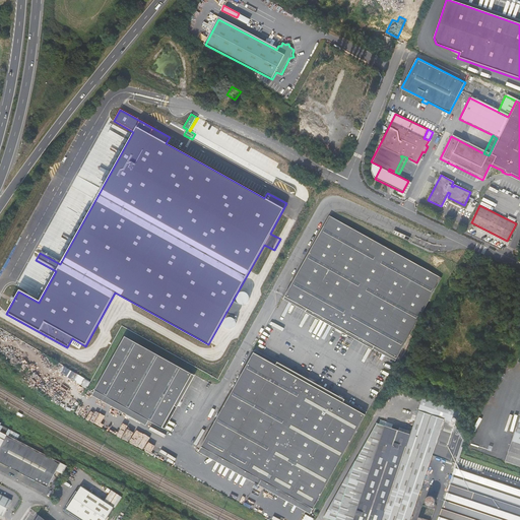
[(282,296),(393,359),(440,277),(328,214),(282,296)]
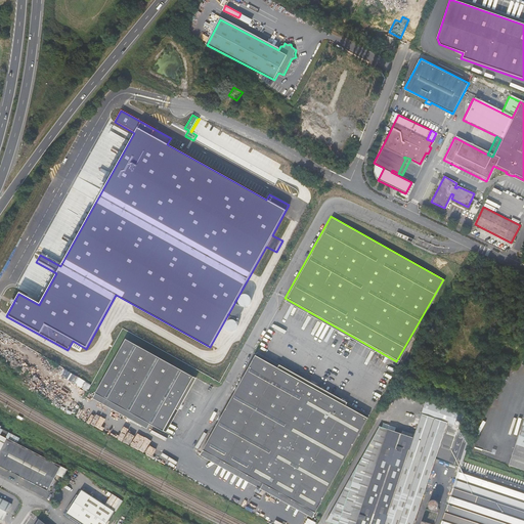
[(164,431),(193,377),(126,339),(95,393),(150,424),(164,431)]
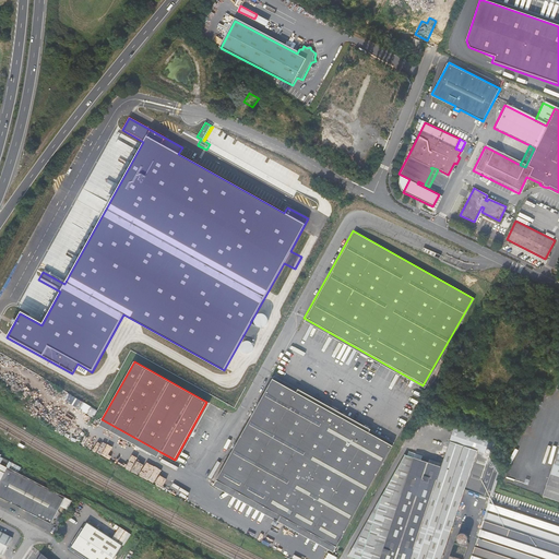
[(391,443),(367,429),(363,427),(274,377),(216,478),(333,543),(391,443)]
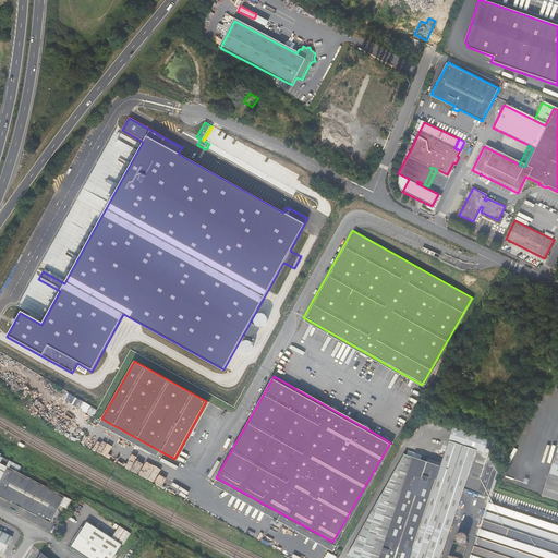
[(94,415),(98,409),(69,392),(65,400),(94,415)]
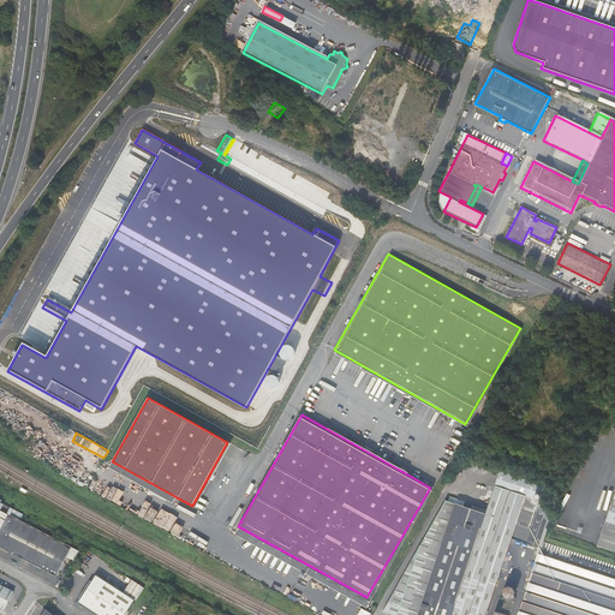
[(231,443),(227,442),(192,506),(196,507),(231,443)]
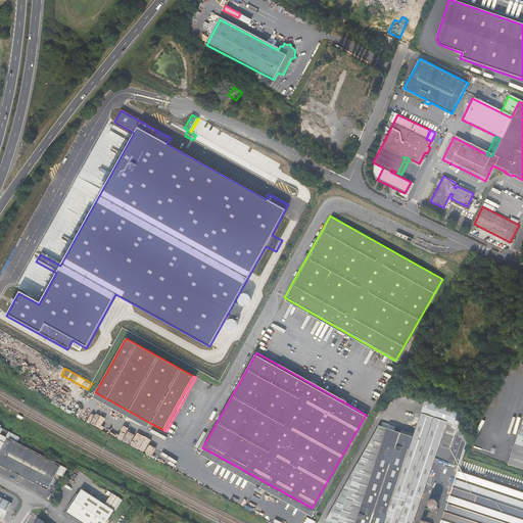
[(339,399),(343,401),(350,388),(346,386),(339,399)]
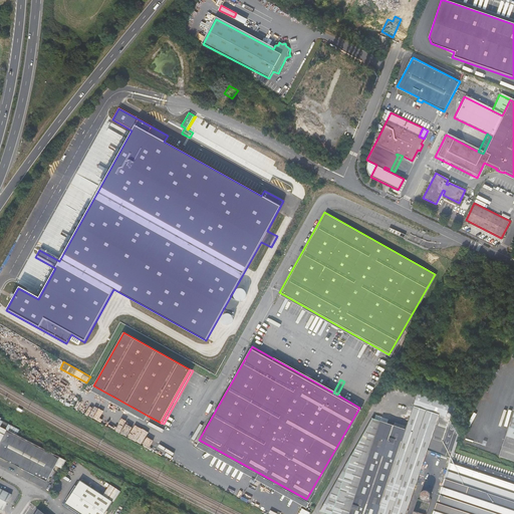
[(148,416),(93,386),(90,391),(145,421),(148,416)]
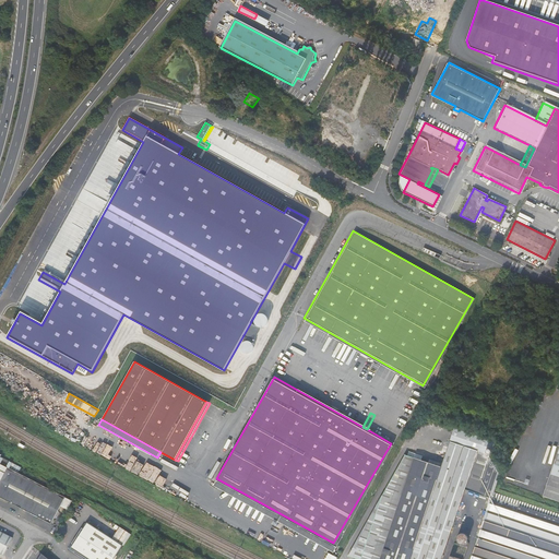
[(409,473),(401,496),(379,558),(439,558),(477,451),(449,441),(440,467),(413,458),(409,473)]
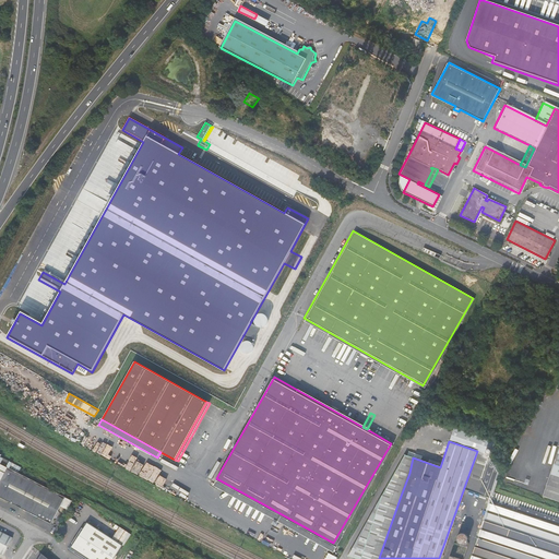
[(558,444),(550,468),(542,494),(558,499),(558,444)]
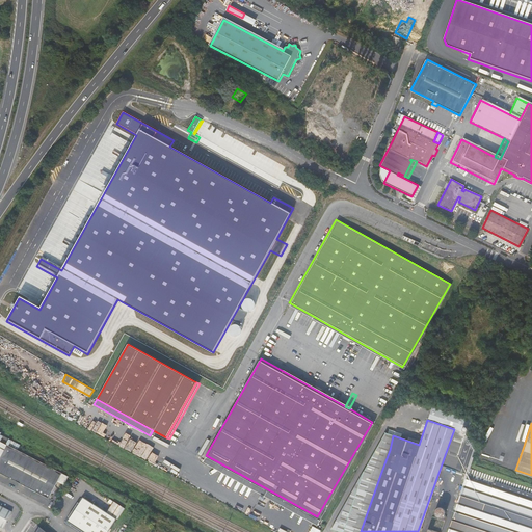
[(124,447),(129,437),(122,433),(120,436),(107,430),(104,436),(124,447)]
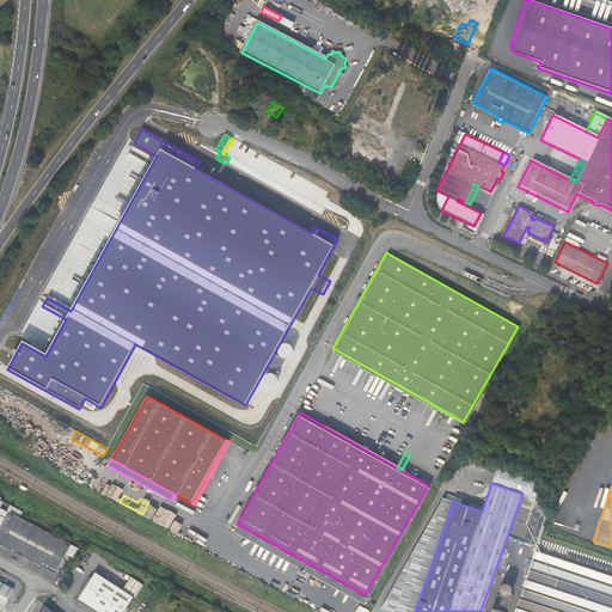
[(392,611),(415,611),(439,543),(448,518),(452,501),(442,499),(421,537),(381,607),(392,611)]
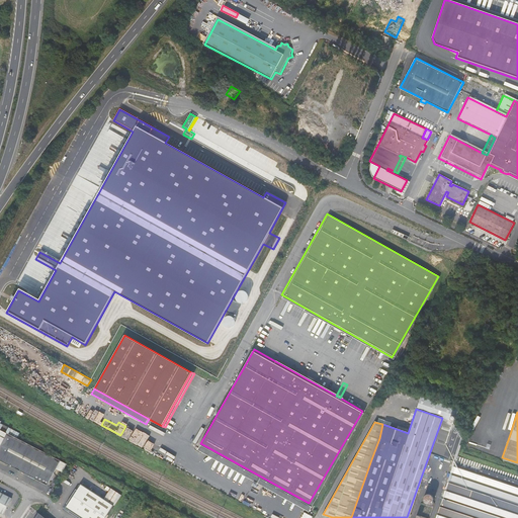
[(517,517),(517,475),(511,472),(458,454),(464,436),(465,430),(453,427),(444,453),(456,457),(435,517),(517,517)]
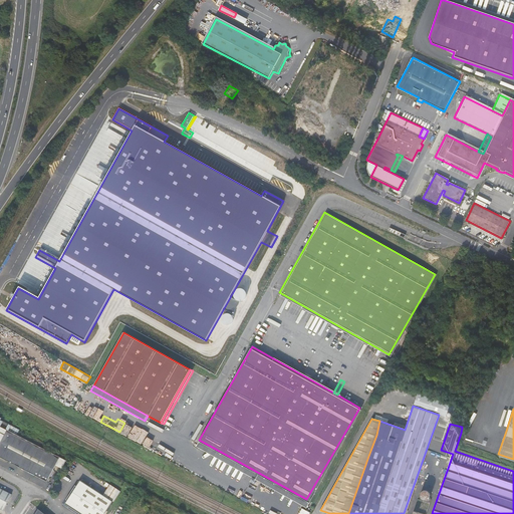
[(0,459),(44,484),(53,468),(57,460),(0,427),(0,459)]
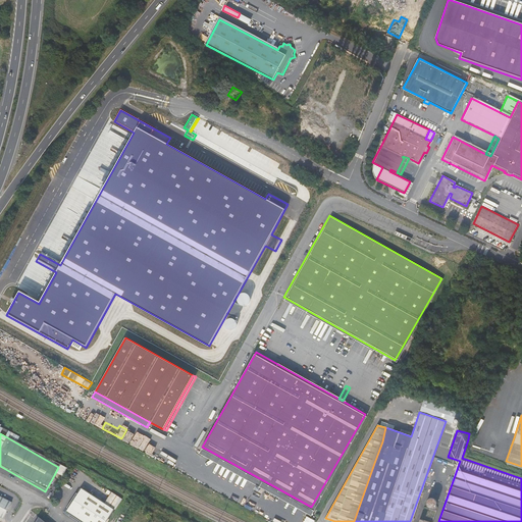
[(58,467),(54,475),(60,478),(64,470),(58,467)]
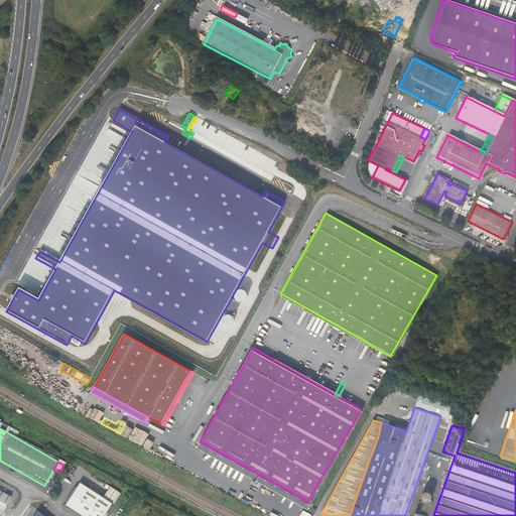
[(87,483),(87,484),(84,487),(83,488),(82,487),(71,502),(72,503),(74,502),(74,506),(73,506),(71,508),(81,515),(109,515),(118,506),(87,483)]
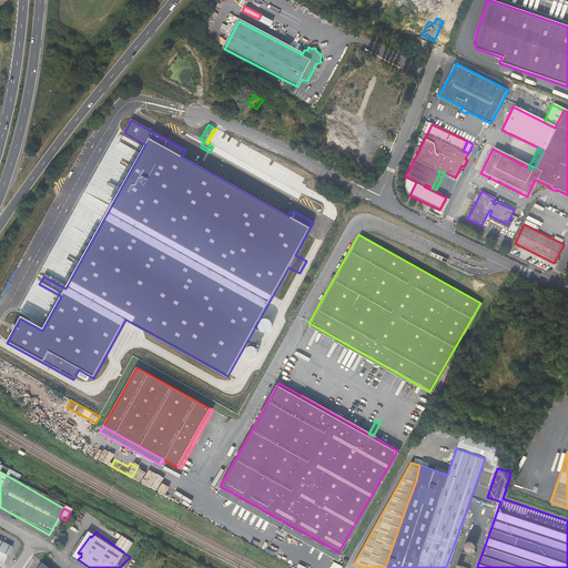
[(13,546),(0,538),(0,561),(3,564),(13,546)]
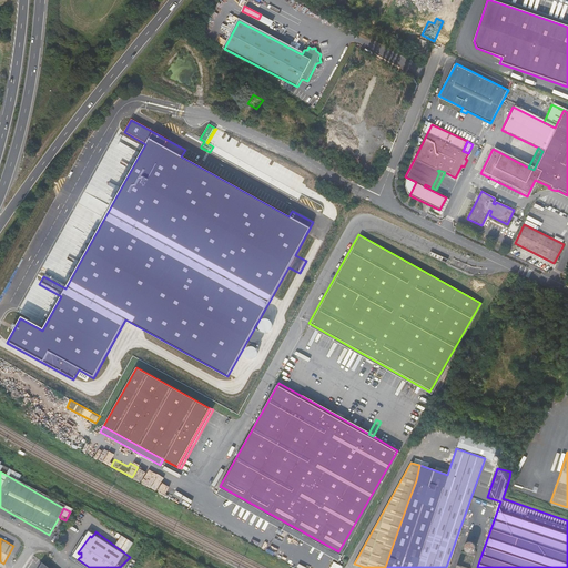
[(475,541),(465,543),(466,551),(476,551),(475,541)]
